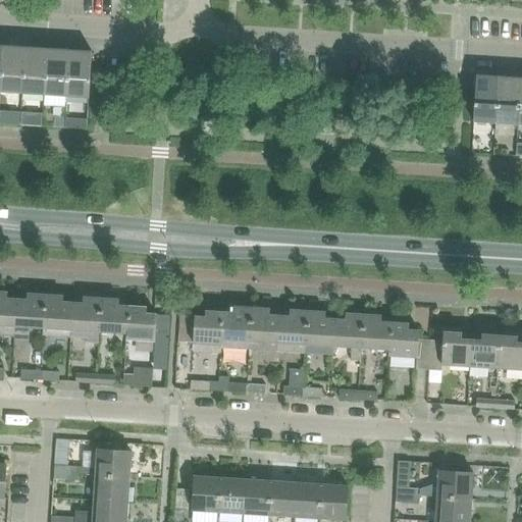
[(0,93),(22,94),(25,47),(3,46),(0,93)]
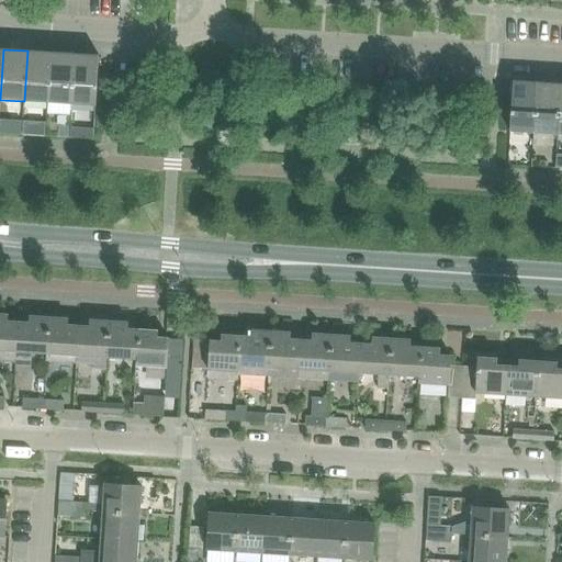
[(24,101),(47,103),(51,53),(27,51),(24,101)]
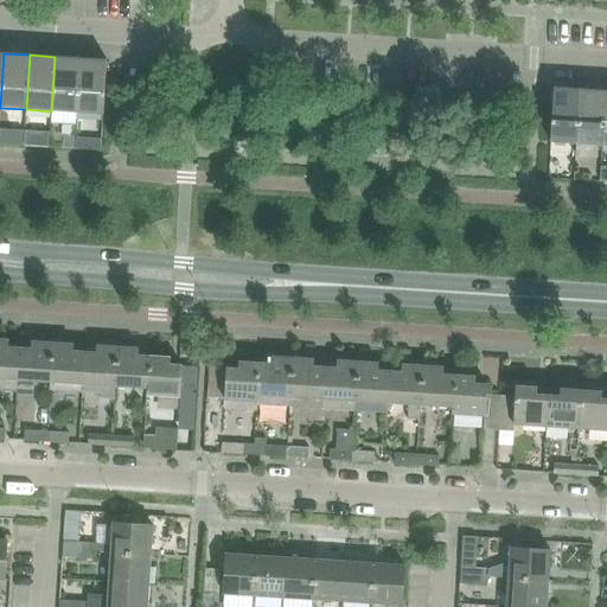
[(51,112),(51,121),(76,122),(77,113),(81,58),(55,57),(51,112)]
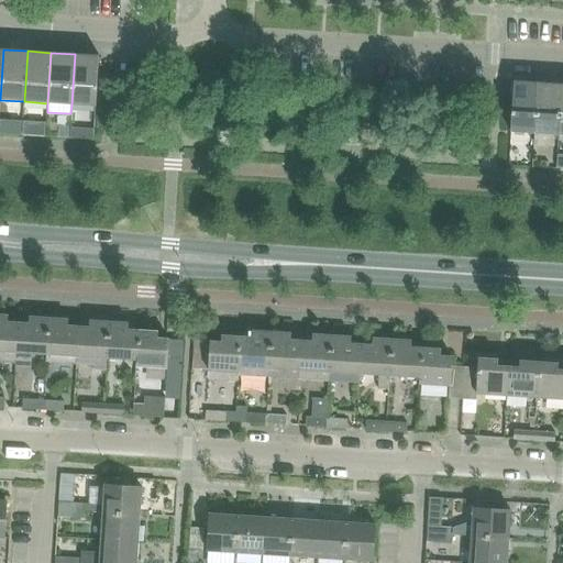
[(75,54),(72,105),(96,106),(99,55),(75,54)]
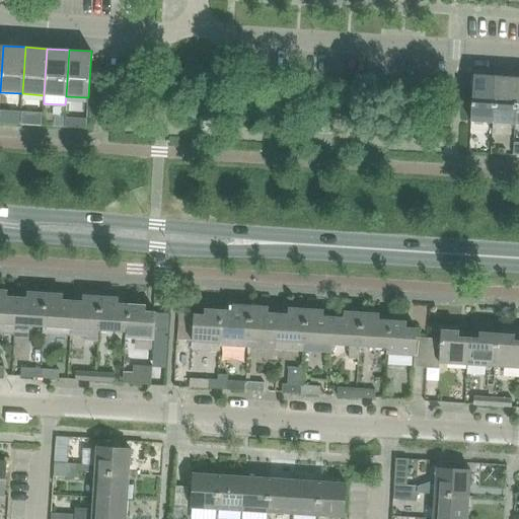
[(126,57),(125,72),(137,72),(138,58),(126,57)]
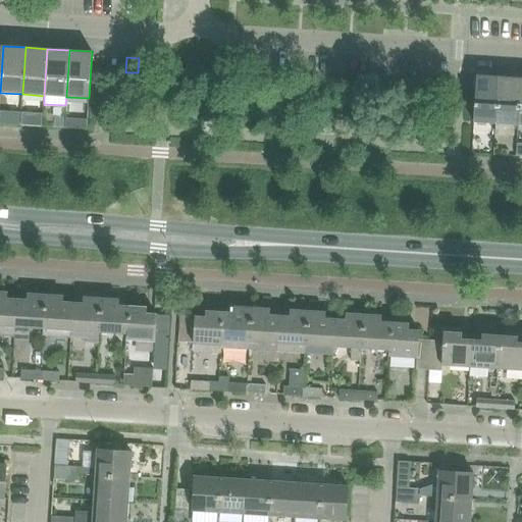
[(156,59),(148,59),(147,67),(155,67),(156,59)]
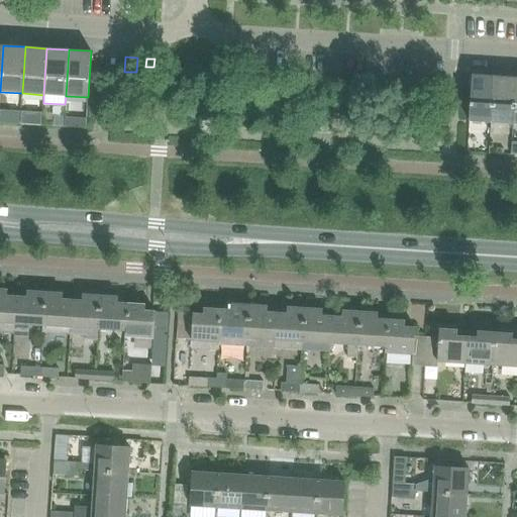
[(469,120),(491,122),(494,76),(472,75),(469,120)]
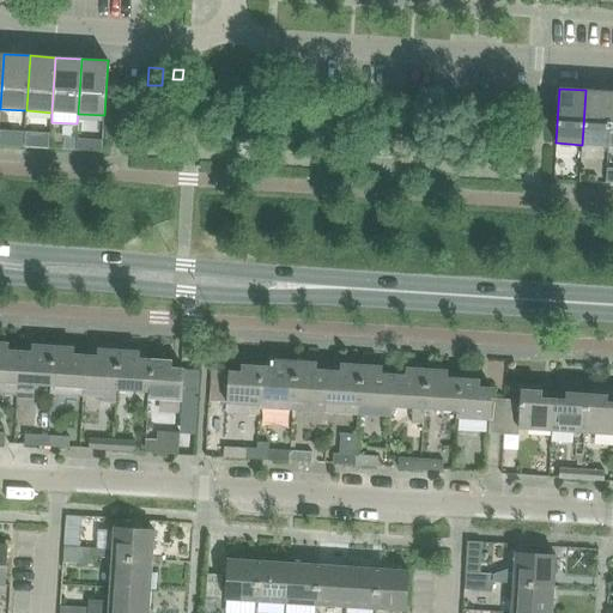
[(582,145),(608,146),(612,91),(586,90),(582,145)]
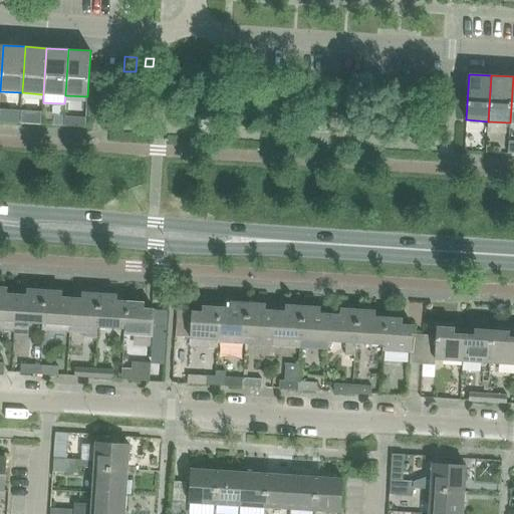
[(21,111),(20,123),(41,124),(42,112),(21,111)]
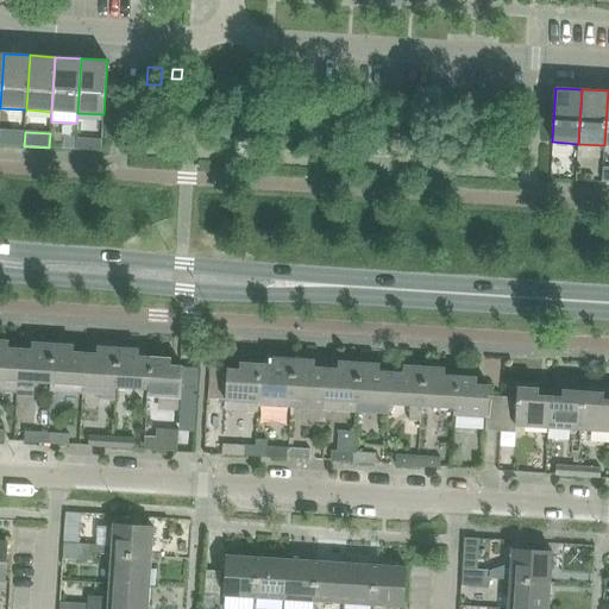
[(0,393),(17,394),(20,350),(8,349),(8,341),(0,340),(0,393)]
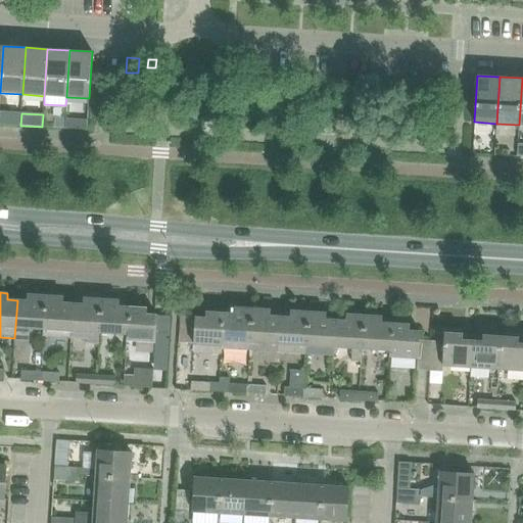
[(30,328),(43,329),(45,296),(28,295),(27,300),(17,300),(14,338),(14,341),(29,342),(30,328)]
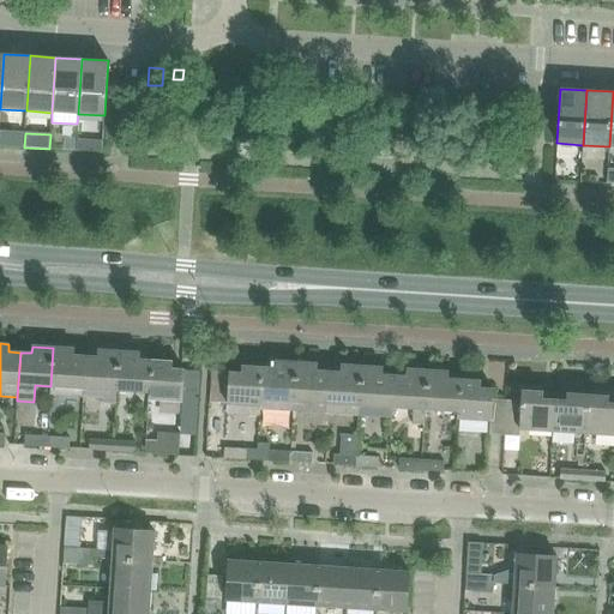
[(49,396),(83,397),(85,356),(74,356),(74,349),(53,348),(50,386),(49,396)]
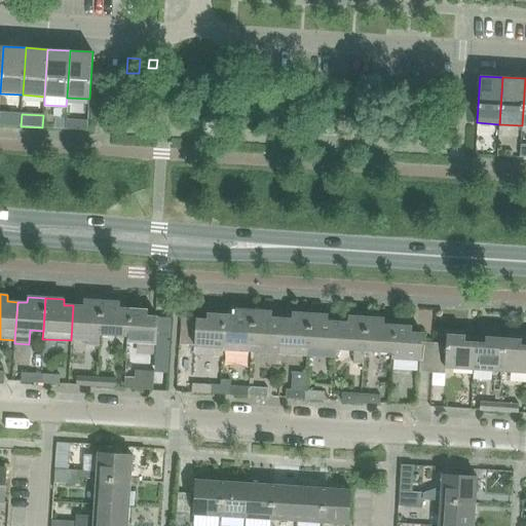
[(73,305),(71,340),(88,342),(88,345),(99,346),(100,334),(102,301),(83,300),(83,306),(73,305)]
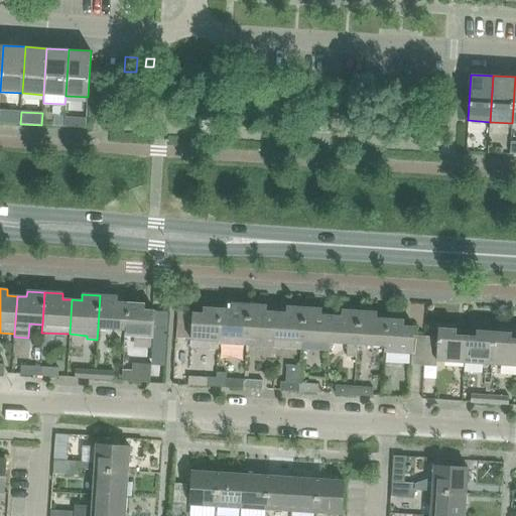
[(118,296),(100,295),(98,328),(125,330),(127,303),(117,302),(118,296)]
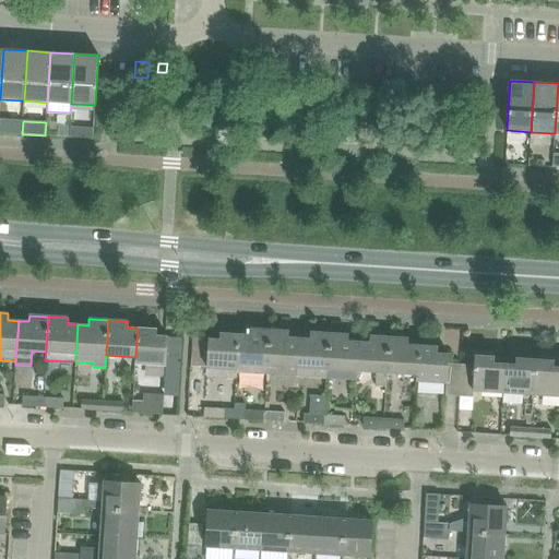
[(135,357),(134,364),(166,366),(166,365),(179,366),(181,337),(167,337),(156,336),(157,330),(138,329),(135,357)]
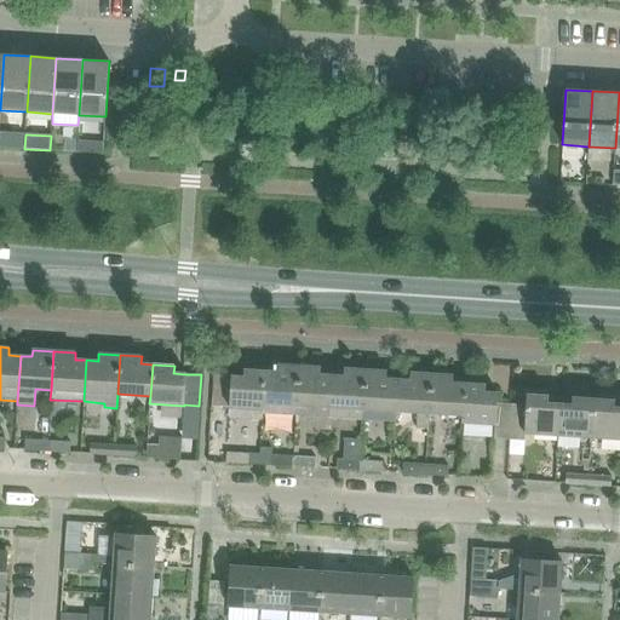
[(263,413),(296,414),(299,366),(277,365),(277,372),(265,372),(263,403),(264,403),(263,413)]
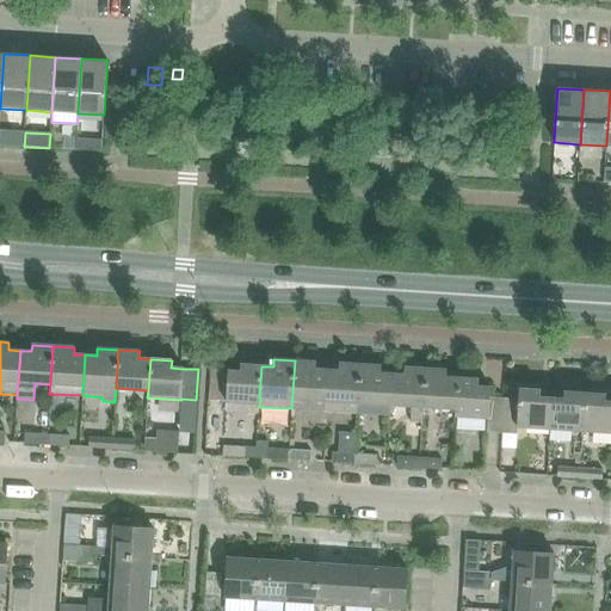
[(291,408),(325,411),(327,370),(315,369),(316,362),(295,360),(291,408)]
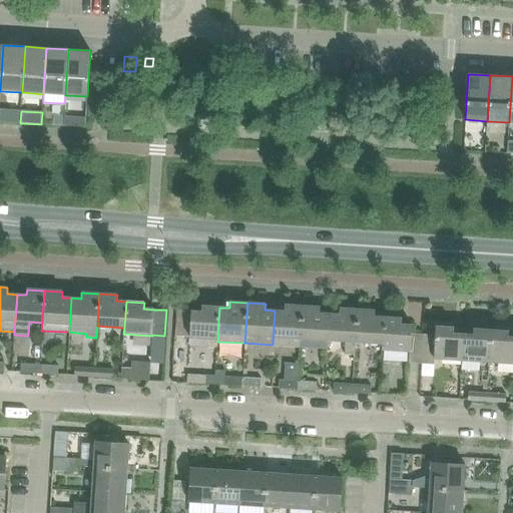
[(273,345),(300,347),(303,307),(285,306),(285,312),(275,311),(273,345)]
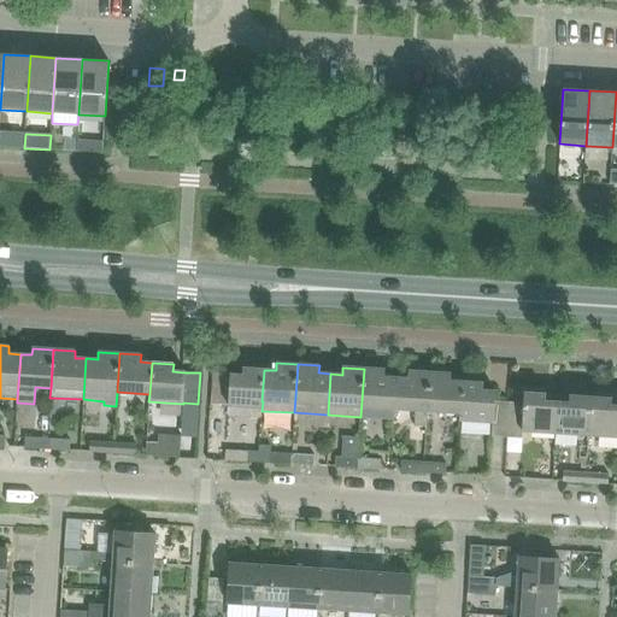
[(262,419),(262,411),(263,401),(262,401),(264,370),(242,369),(242,376),(230,375),(228,417),(262,419)]
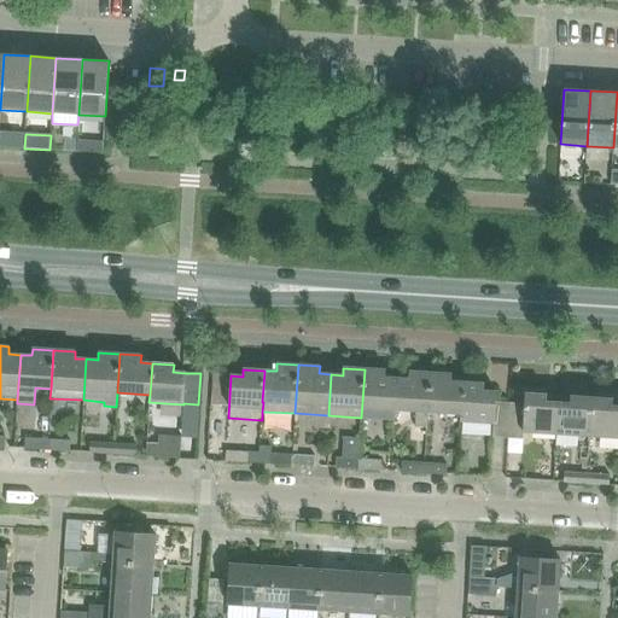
[(394,419),(395,409),(397,378),(385,378),(385,371),(365,369),(361,418),(394,419)]
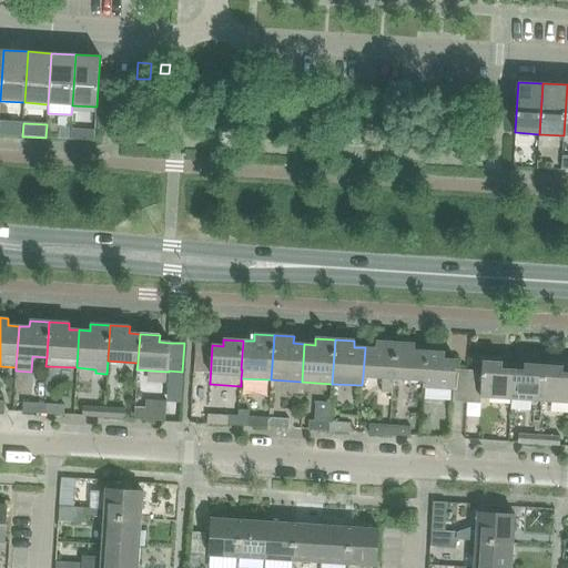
[(392,394),(393,378),(395,343),(376,342),(375,348),(365,347),(363,376),(382,377),(381,393),(392,394)]
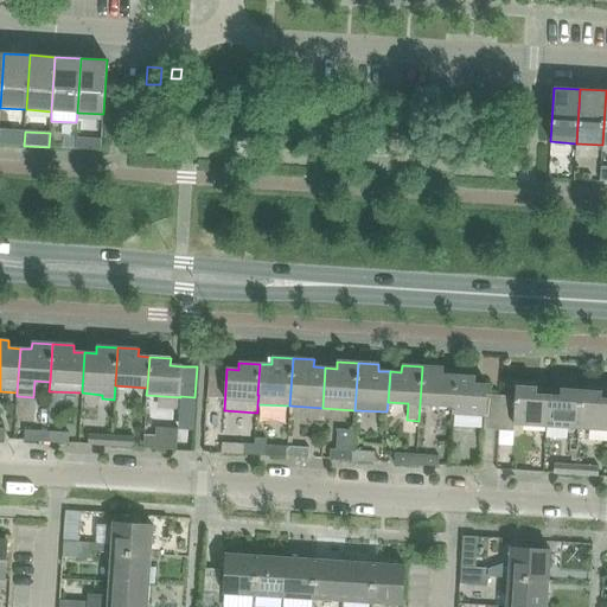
[(420,404),(452,407),(453,407),(454,376),(443,375),(443,368),(422,366),(420,404)]
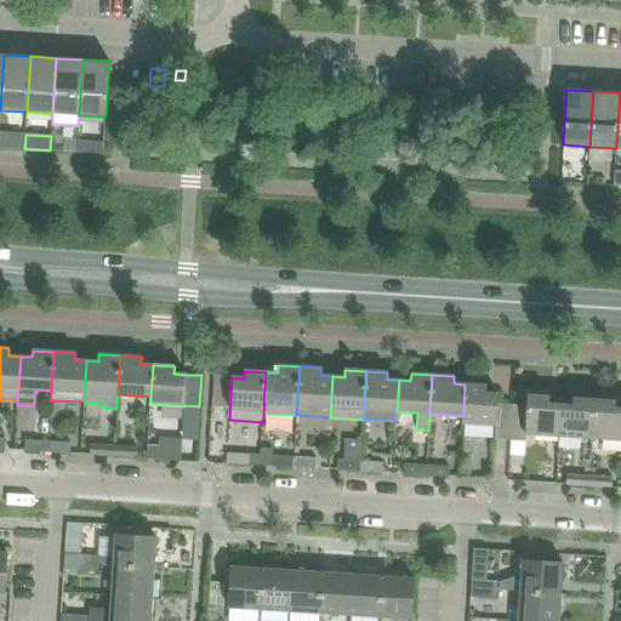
[(495,439),(510,440),(512,405),(497,404),(499,394),(486,393),(486,386),(465,385),(463,416),(462,416),(462,423),(496,425),(495,439)]
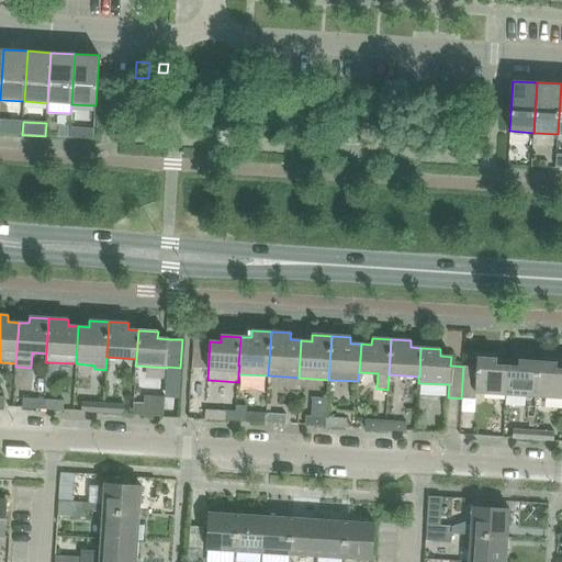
[(475,393),(506,395),(507,367),(497,366),(497,359),(478,358),(476,368),(463,367),(461,398),(475,400),(475,393)]
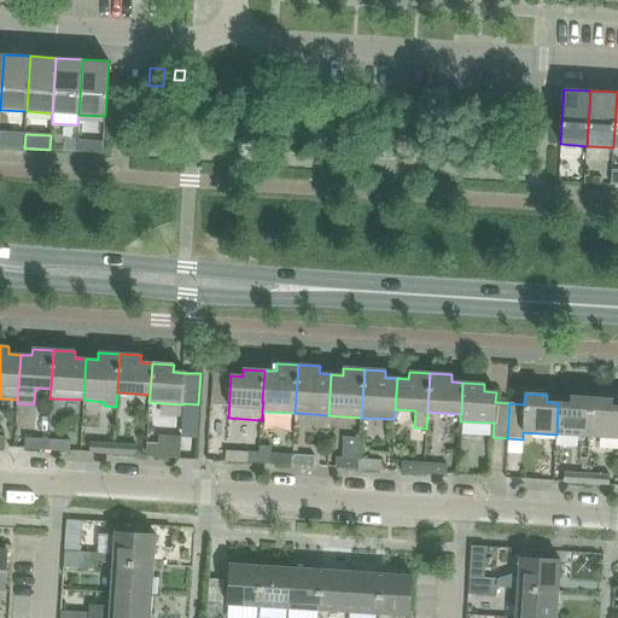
[(557,435),(589,436),(592,398),(570,396),(570,403),(558,403),(557,435)]
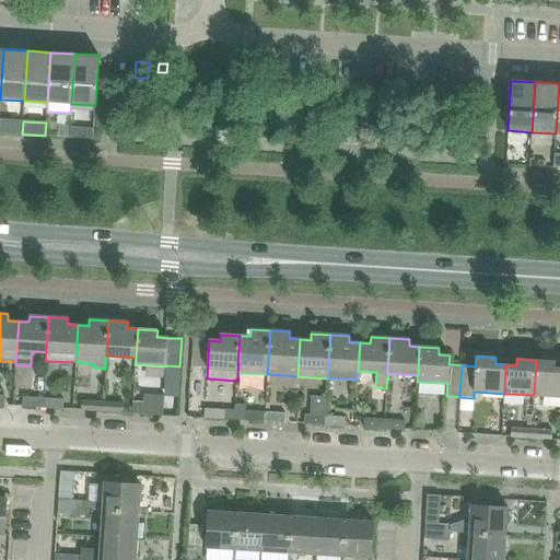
[(534,395),(559,396),(559,368),(555,369),(556,362),(536,361),(534,395)]
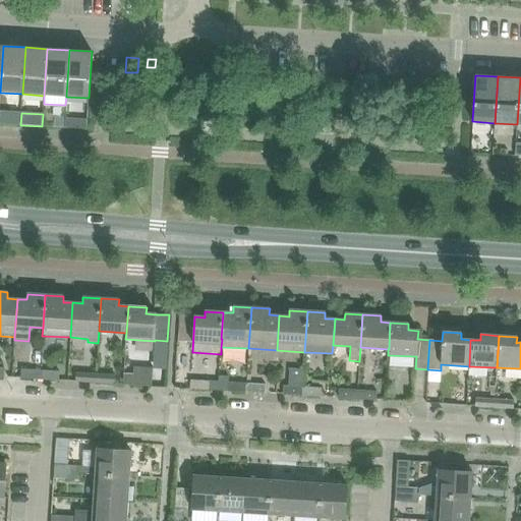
[(122,385),(151,387),(152,368),(133,367),(133,377),(123,377),(122,385)]
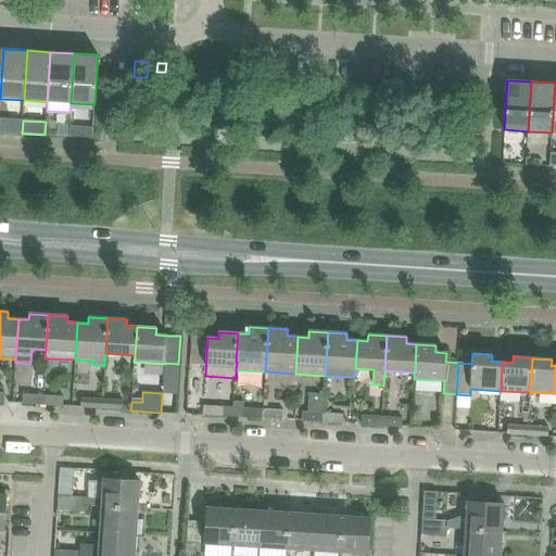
[(22,404),(41,405),(42,396),(22,394),(22,404)]
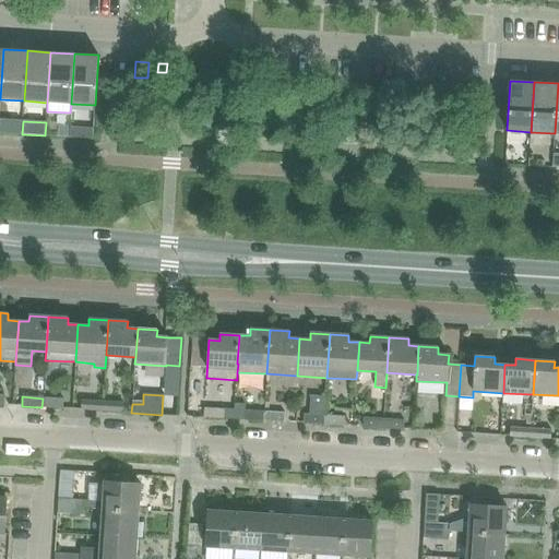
[(323,425),(323,415),(324,397),(310,396),(309,414),(302,414),(302,423),(323,425)]
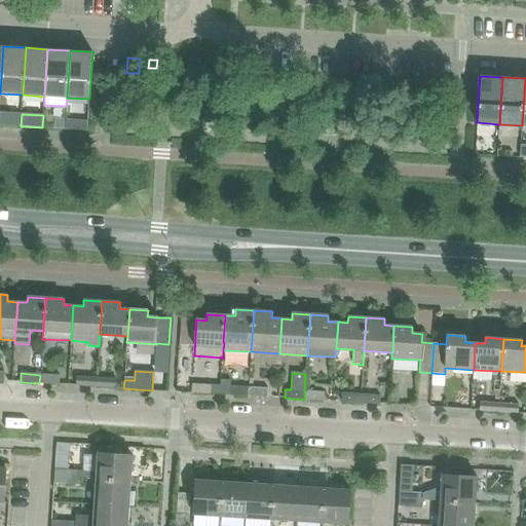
[(40,375),(39,383),(59,384),(59,376),(40,375)]
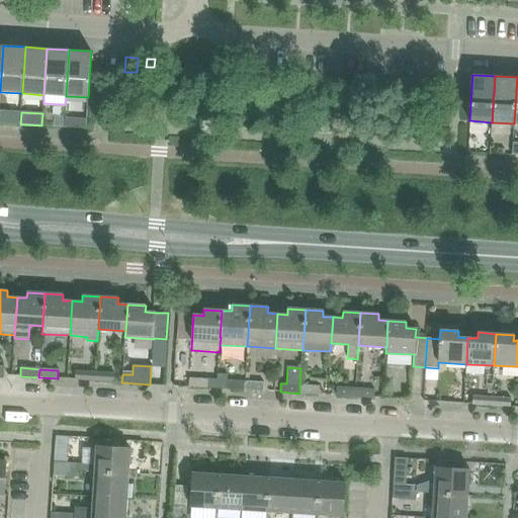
[(75,379),(94,380),(94,372),(76,371),(75,379)]
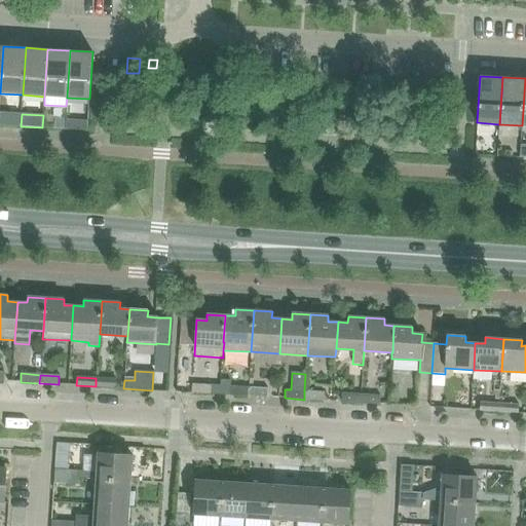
[(96,378),(96,386),(114,388),(115,379),(96,378)]
